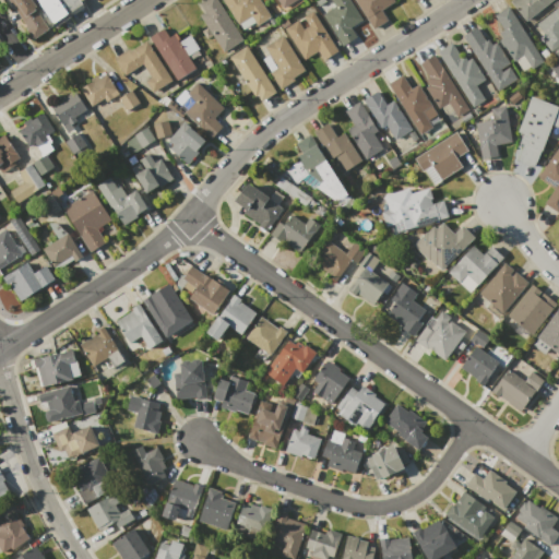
[(9,0),(33,0),(37,7),(35,9),(49,31),(34,40),(25,27),(26,26),(9,0)]
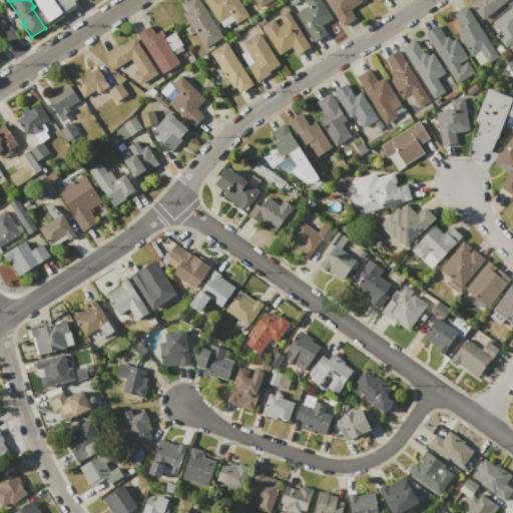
[(73,0),(77,6),(51,25),(33,0),(73,0)]
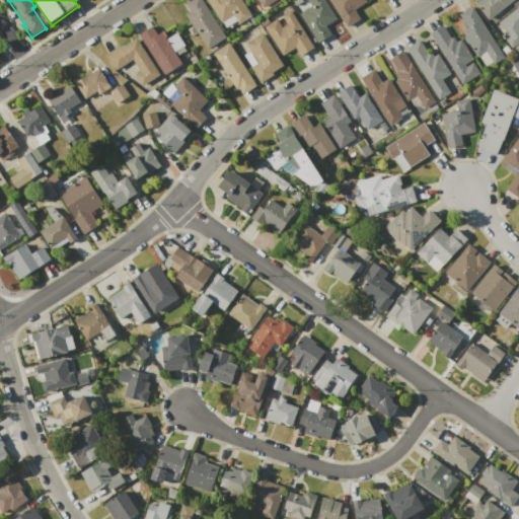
[(189,0),(202,0),(226,36),(208,49),(184,14),(190,11),(184,3),(189,0)]
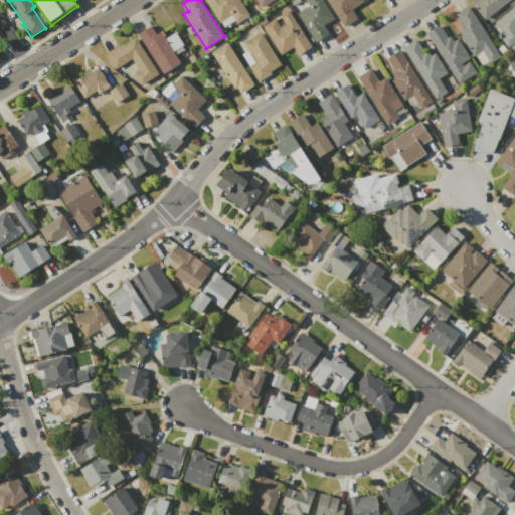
[(239,0),(249,15),(236,24),(236,23),(225,30),(220,22),(219,22),(205,0),(239,0)]
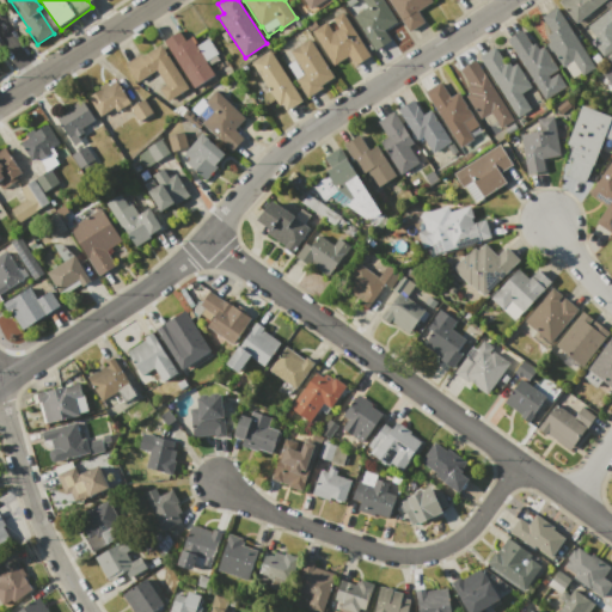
[(291,0),(319,0),(300,13),(291,0)]
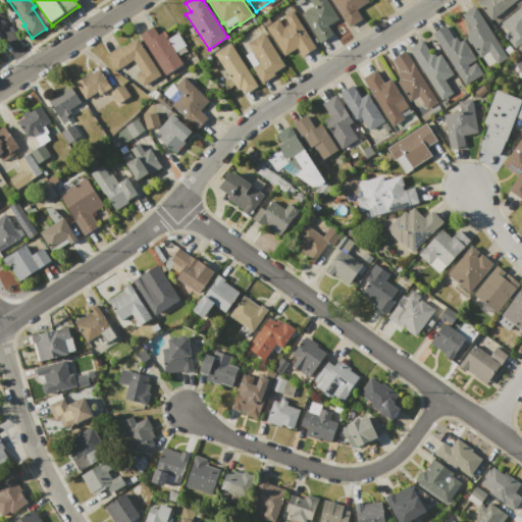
[(325,0),(338,18),(327,25),(328,27),(315,36),(301,13),(313,5),(309,0),(325,0)]
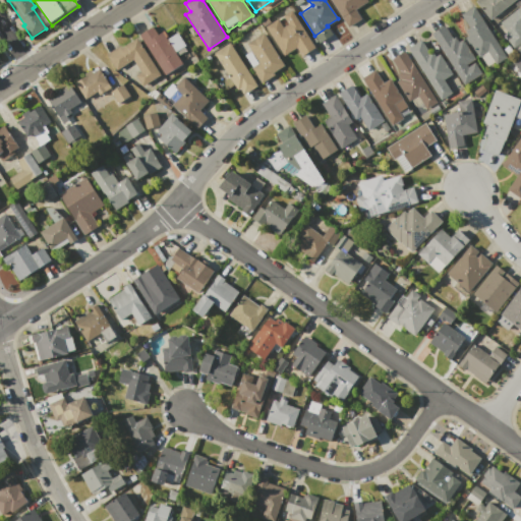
[(367,0),(368,1),(355,9),(361,18),(348,27),(330,0),(367,0)]
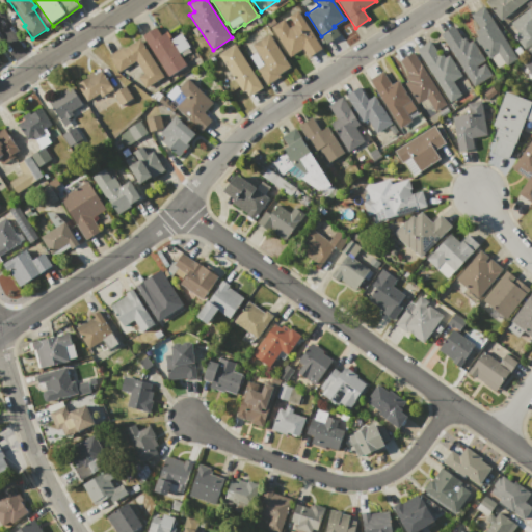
[(398,0),(386,8),(379,0),(398,0)]
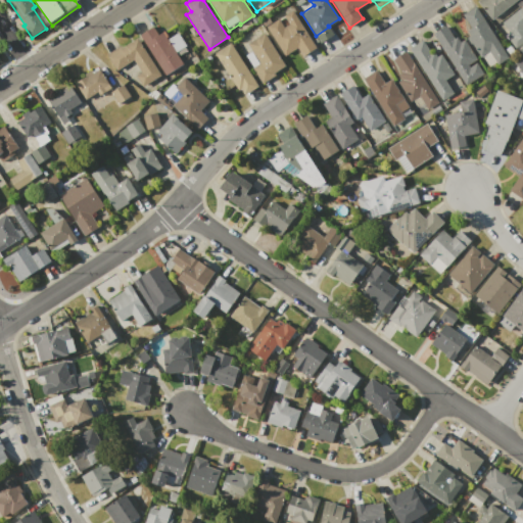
[(516,0),(490,19),(476,1),(477,0),(516,0)]
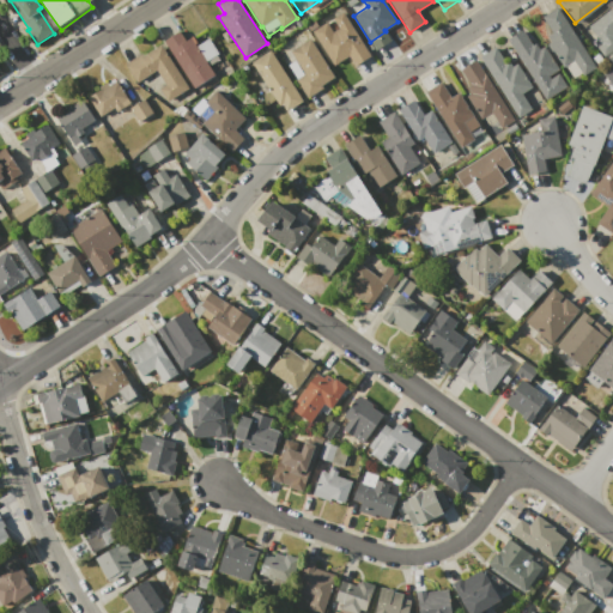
[(612,5),(612,49),(605,56),(596,47),(601,43),(588,26),(612,5)]
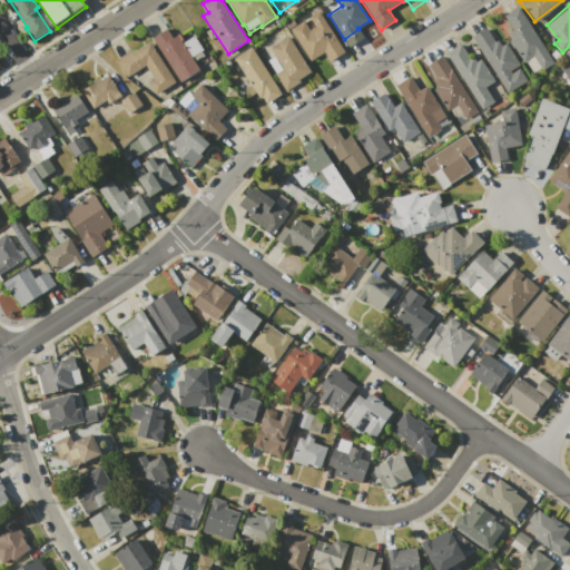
[(518,7),(554,62),(542,70),(541,68),(532,74),(524,61),(522,62),(509,40),(511,39),(508,33),(513,30),(503,16),(518,7)]
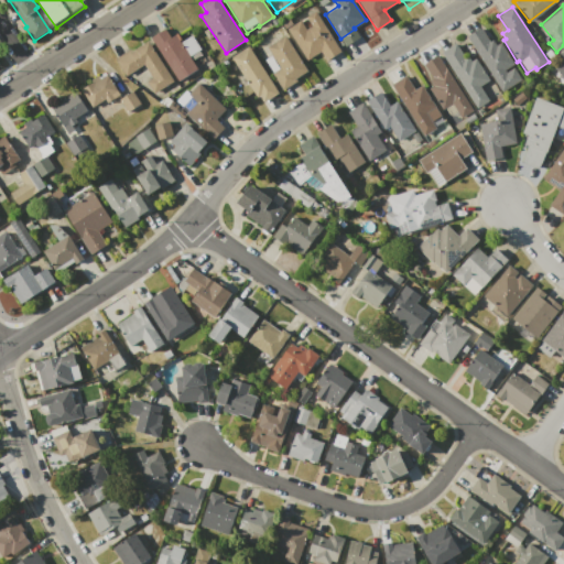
[(315,11),(342,51),(327,61),(321,51),(307,61),(286,30),(301,21),(301,22),(307,18),(306,17),(315,11)]
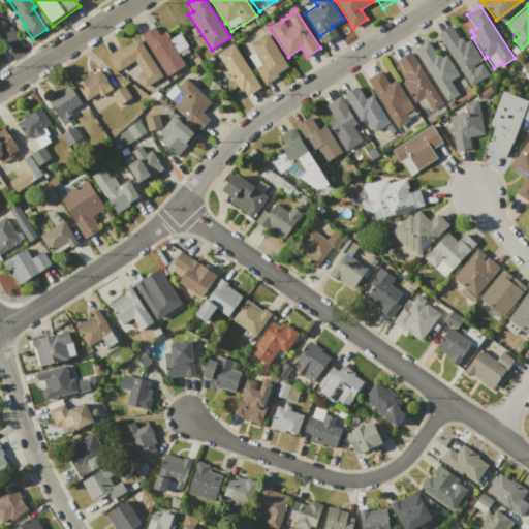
[(142,34),(156,26),(161,34),(166,31),(172,38),(180,33),(188,47),(178,53),(186,65),(167,76),(142,34)]
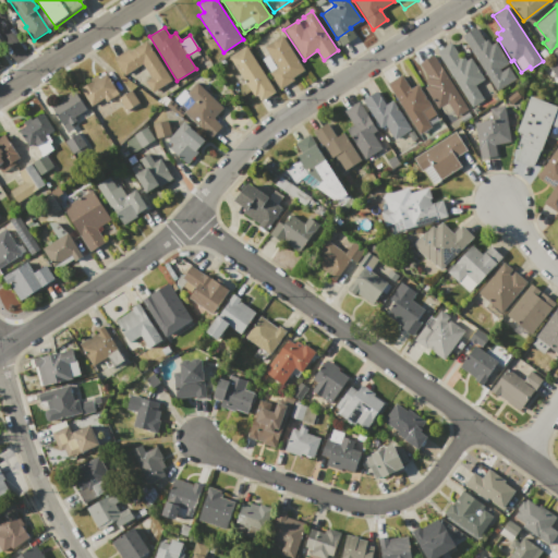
[(462,36),(476,27),(485,41),(488,39),(492,45),(494,43),(508,63),(499,69),(500,71),(507,67),(516,80),(497,91),(462,36)]
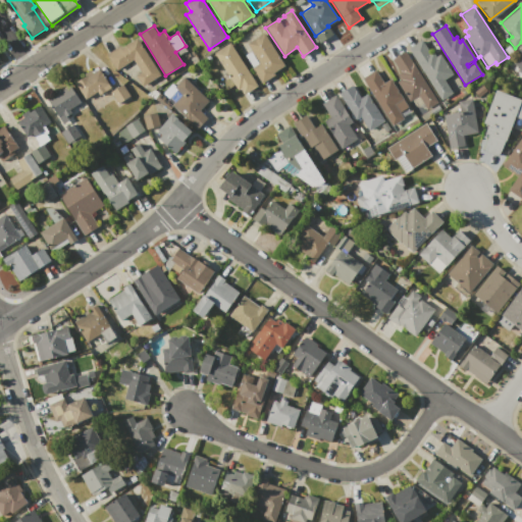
[(264,33),(285,65),(275,72),(275,73),(262,83),(252,67),(259,62),(247,44),(264,33)]
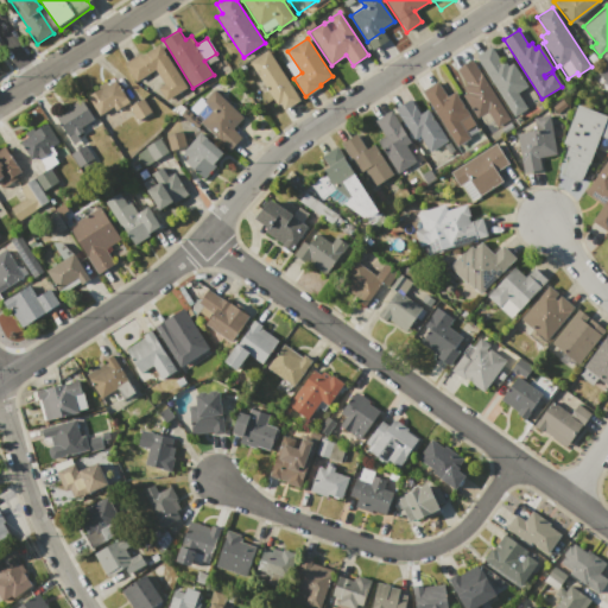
[(159,44),(189,87),(168,101),(158,88),(164,83),(154,69),(137,82),(124,64),(140,52),(141,56),(159,44)]
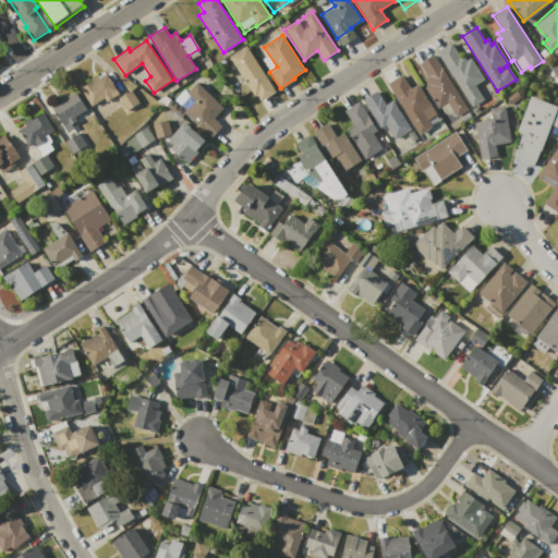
[(436,51),(451,43),(460,57),(463,55),(466,60),(470,58),(492,94),(472,107),(436,51)]
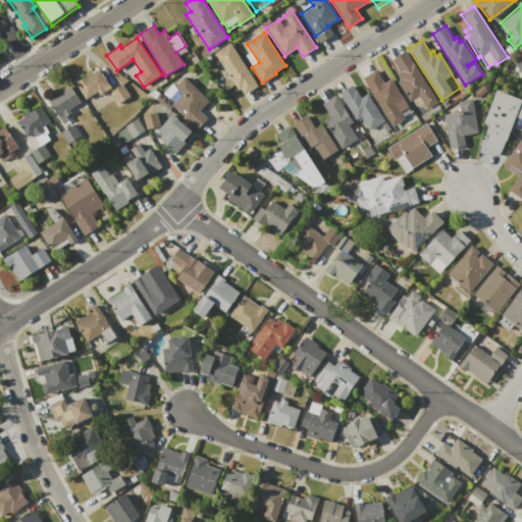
[(229,43),(258,86),(245,95),(241,89),(238,91),(213,53),(229,43)]
